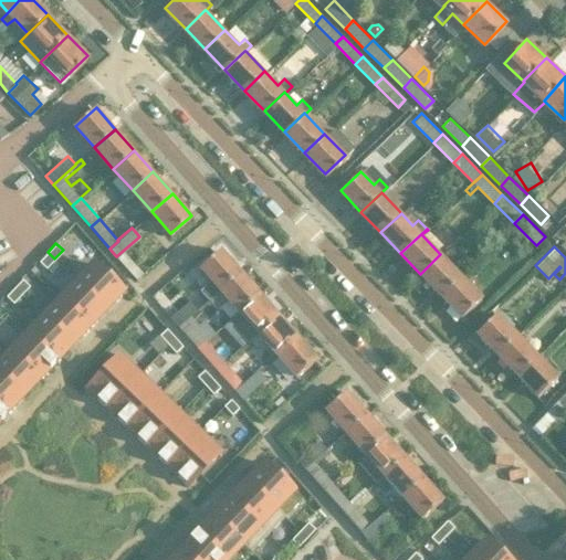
[(220,288),(240,271),(221,249),(200,266),(219,288),(220,288)]
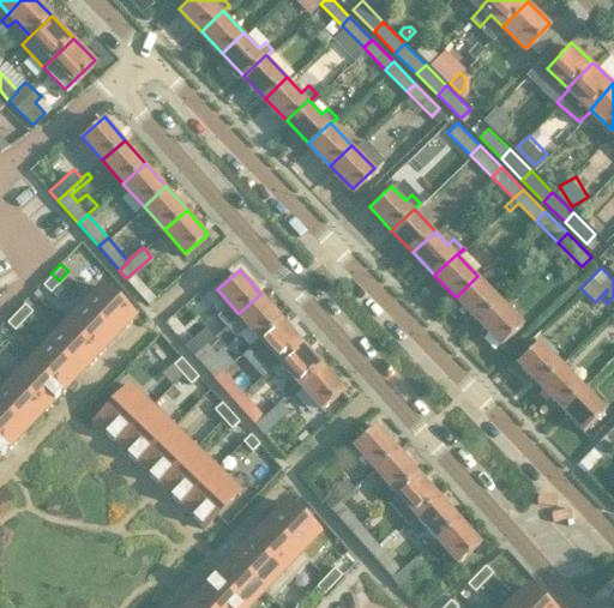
[(52,274),(42,282),(50,290),(59,281),(52,274)]
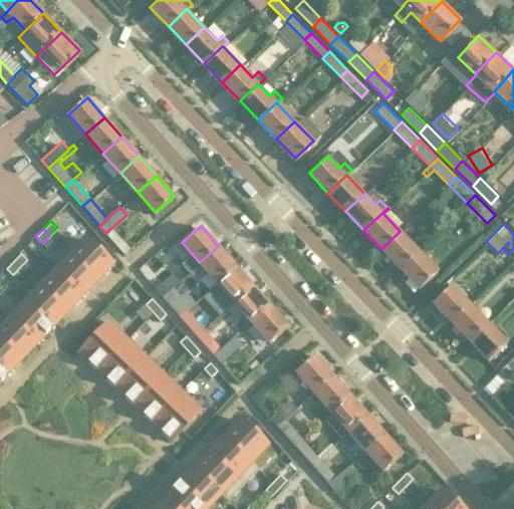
[(400,231),(381,249),(400,267),(418,250),(400,231)]
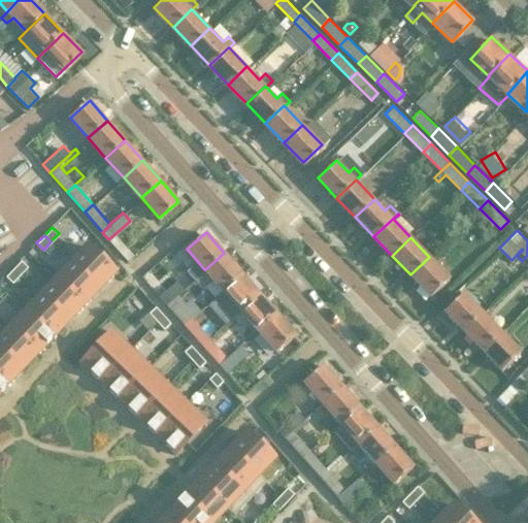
[(87,243),(71,260),(100,287),(116,270),(87,243)]
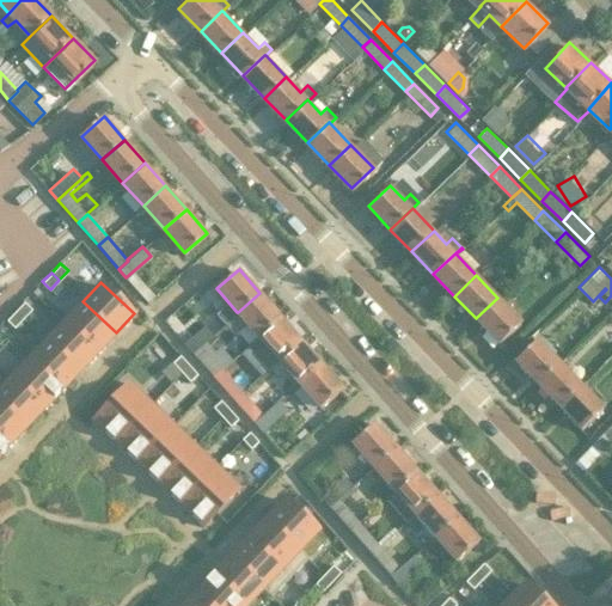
[(238,312),(237,312),(225,323),(236,334),(246,323),(258,335),(280,316),(259,293),(238,312)]
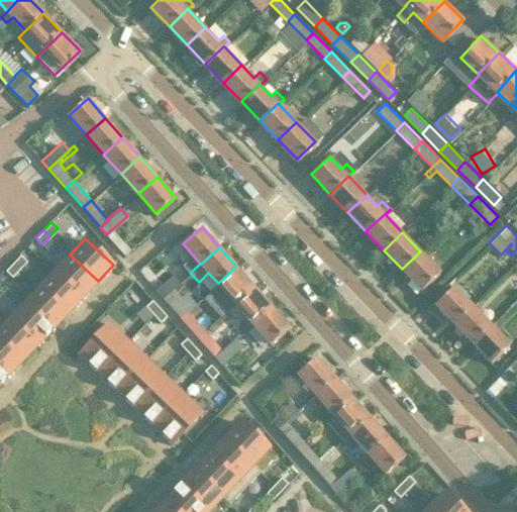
[(439,271),(420,251),(402,269),(420,288),(439,271)]
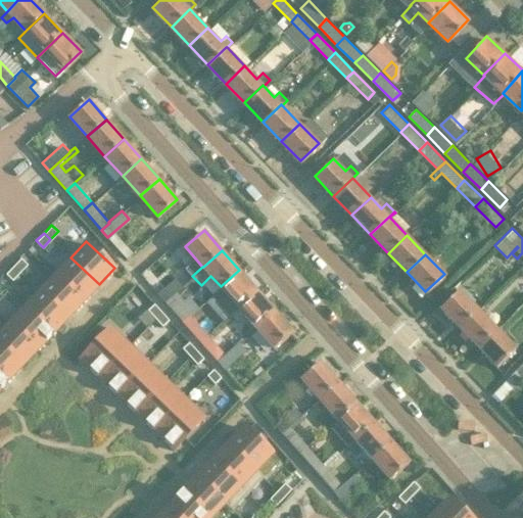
[(19,271),(28,263),(20,256),(13,265),(19,271)]
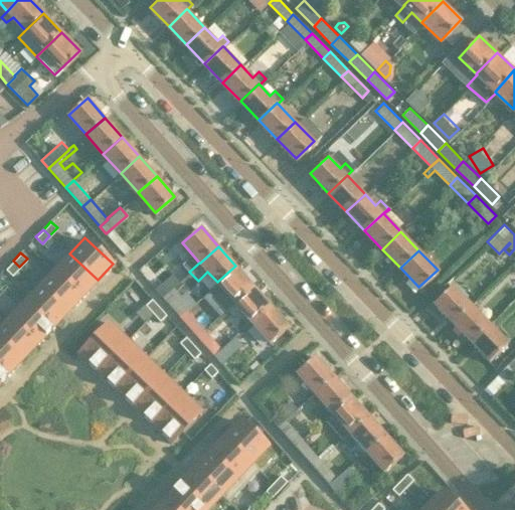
[(69,253),(54,269),(82,296),(98,280),(69,253)]
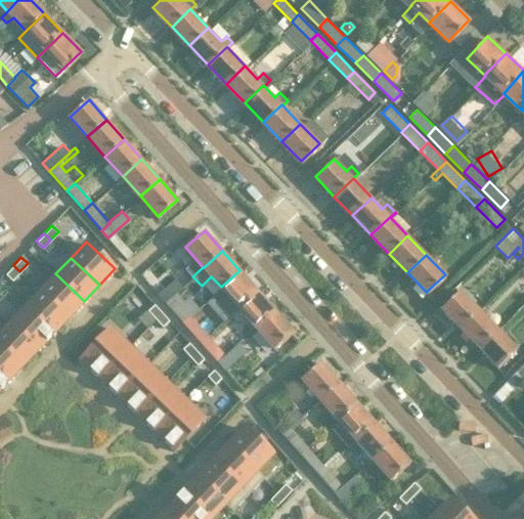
[(5,272),(12,279),(19,271),(13,265),(5,272)]
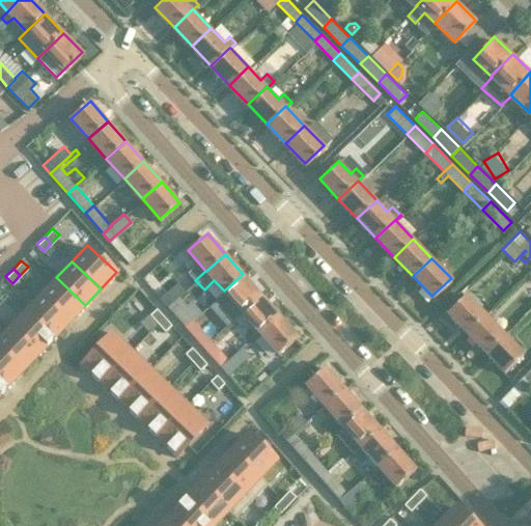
[(243,274),(224,291),(214,299),(233,320),(234,319),(234,317),(261,295),(243,274)]
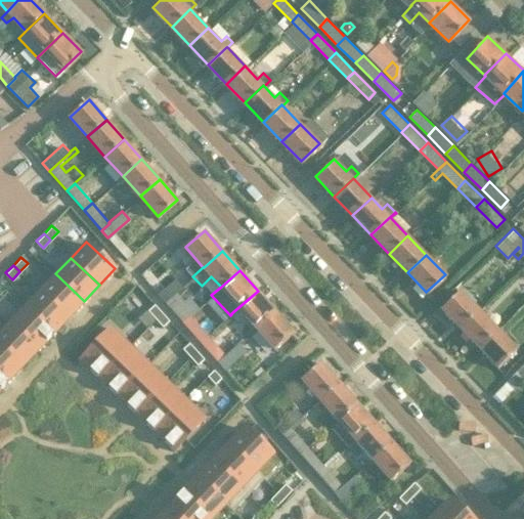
[(55,273),(40,290),(68,317),(84,301),(55,273)]
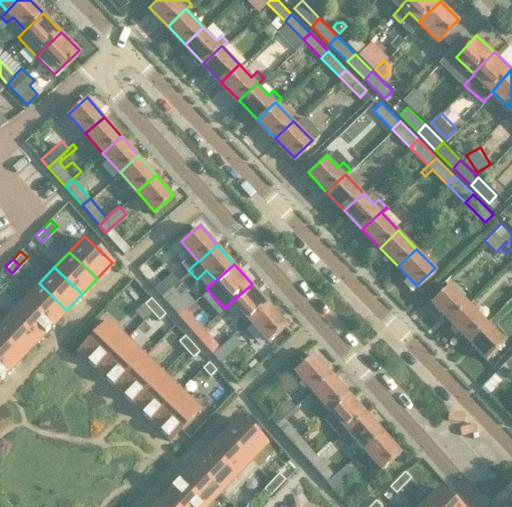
[(171,285),(181,276),(174,268),(153,286),(161,295),(171,285)]
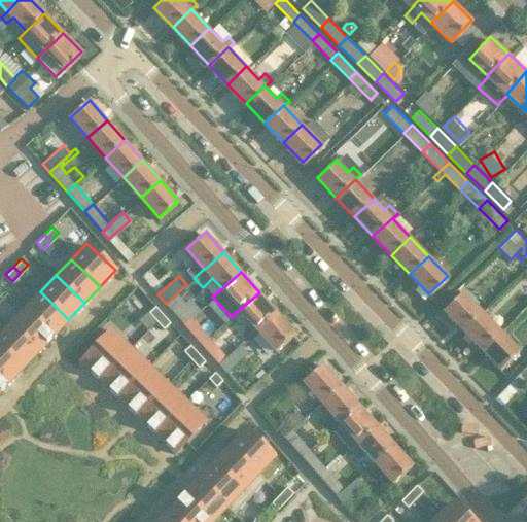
[(40,291),(25,308),(53,335),(68,319),(40,291)]
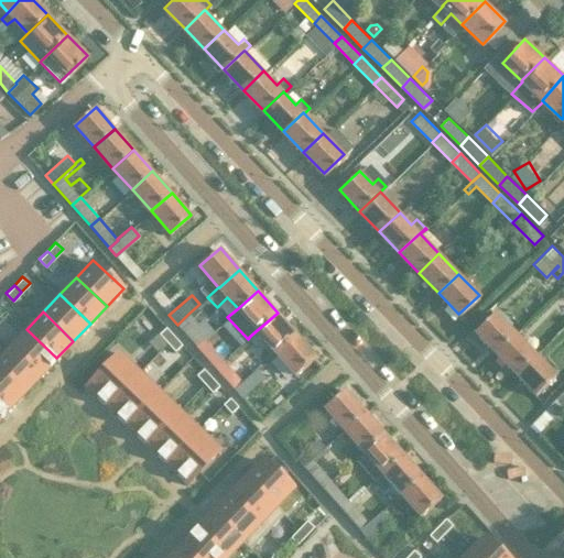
[(496,351),(514,332),(495,312),(475,329),(496,351)]
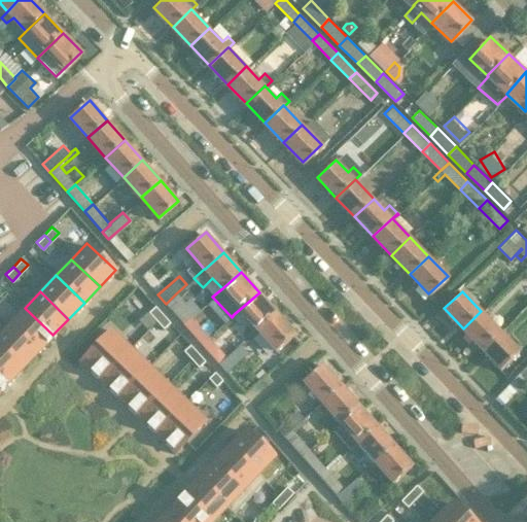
[(277,312),(259,292),(233,315),(233,316),(238,321),(245,315),(257,328),(277,312)]
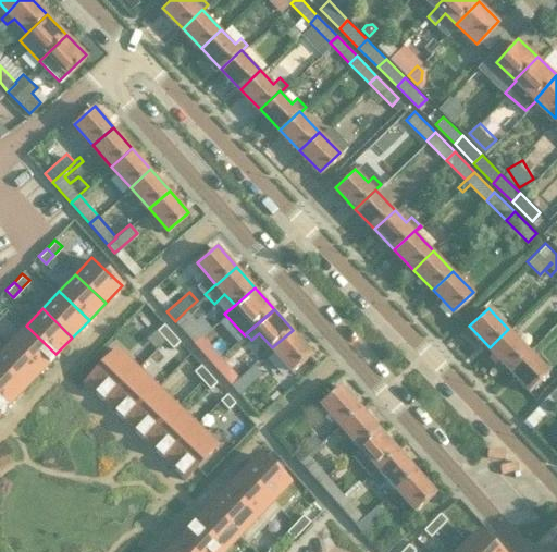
[(186,310),(175,321),(194,342),(202,333),(198,329),(203,324),(196,316),(194,319),(186,310)]
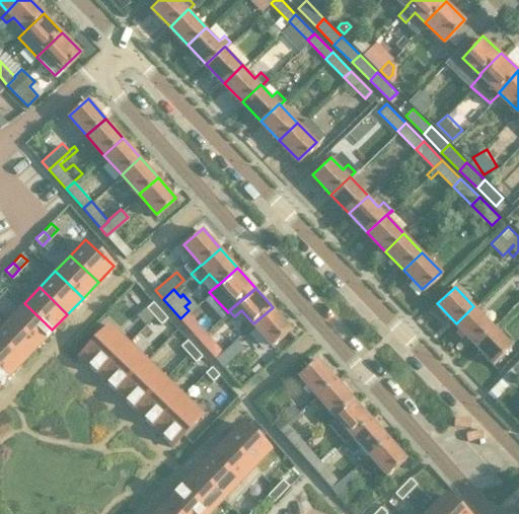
[(160,308),(152,300),(146,306),(153,314),(160,308)]
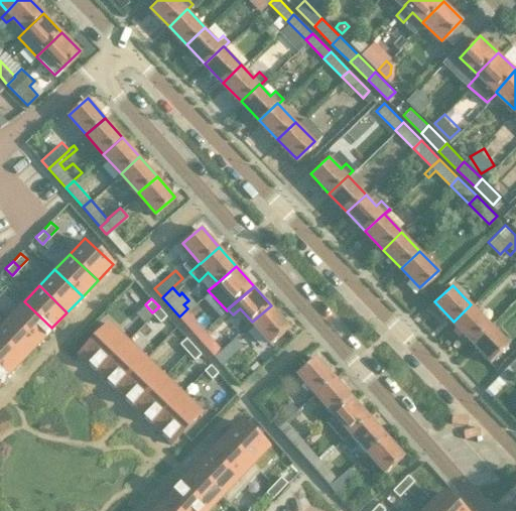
[(24,301),(9,317),(36,344),(51,328),(24,301)]
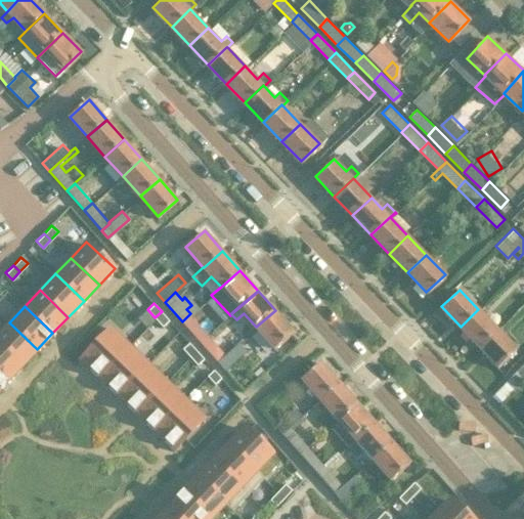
[(199,306),(190,313),(182,321),(201,341),(209,334),(193,317),(203,309),(199,306)]
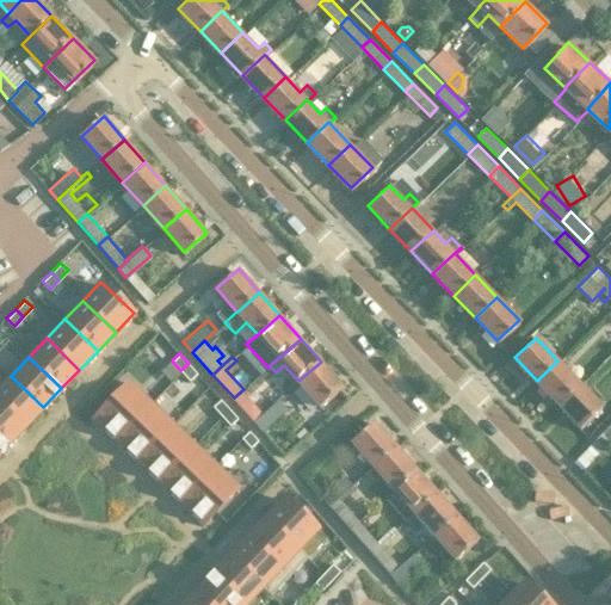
[(579,382),(557,360),(537,381),(557,402),(579,382)]
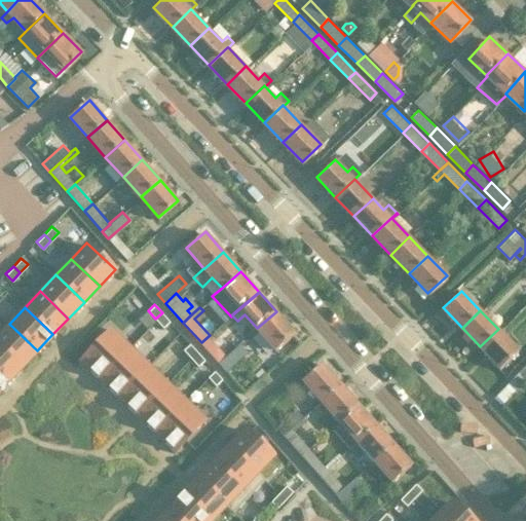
[(294,332),(276,311),(257,328),(274,348),(294,332)]
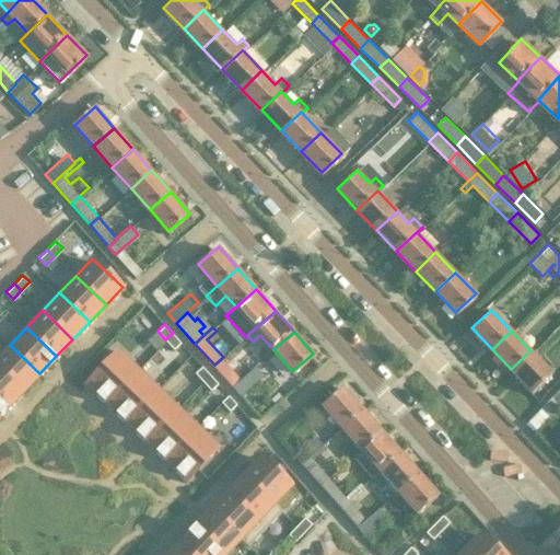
[(173,348),(181,342),(173,333),(165,339),(173,348)]
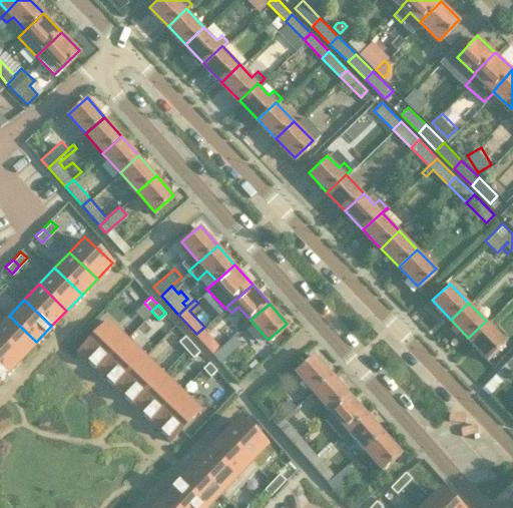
[(9,316),(0,324),(0,337),(21,358),(36,342),(9,316)]
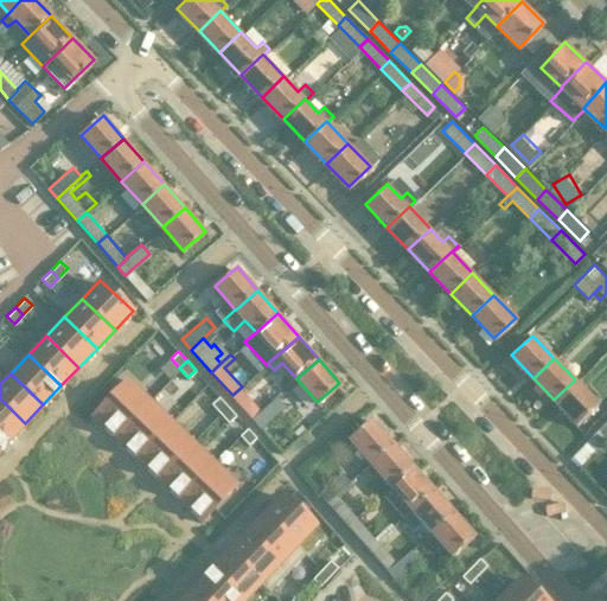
[(128,377),(91,415),(114,435),(149,397),(128,377)]
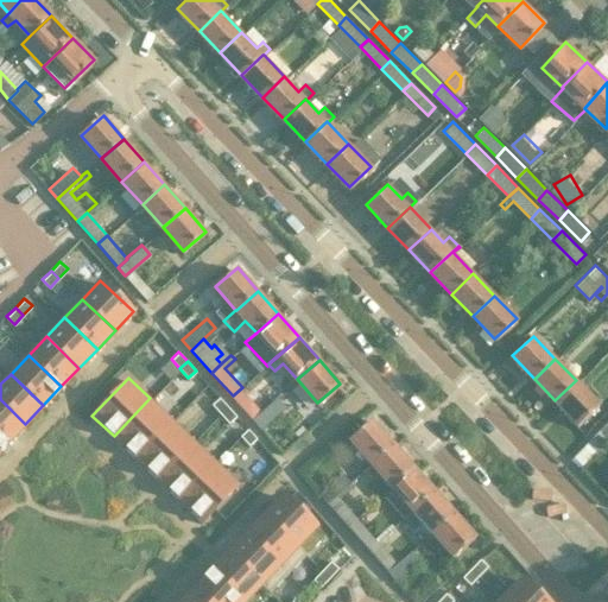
[(599,404),(576,380),(555,400),(577,424),(599,404)]
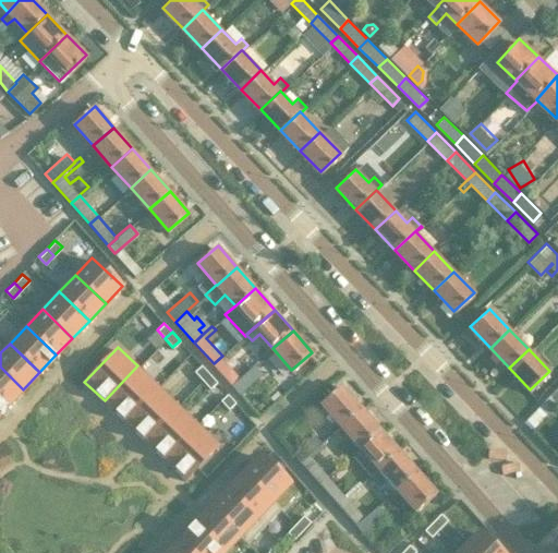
[(222,356),(214,363),(232,385),(241,376),(222,356)]
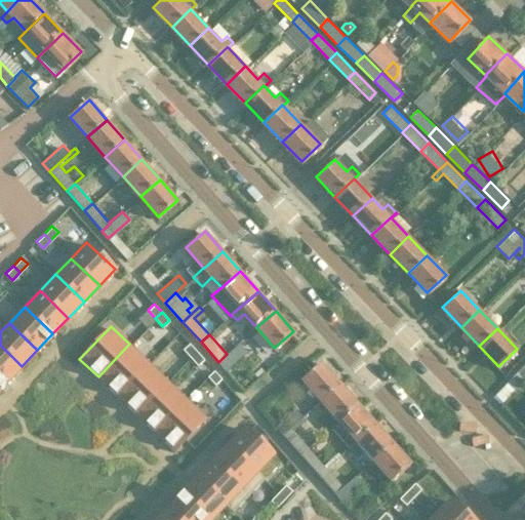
[(197,350),(189,343),(183,348),(190,356),(197,350)]
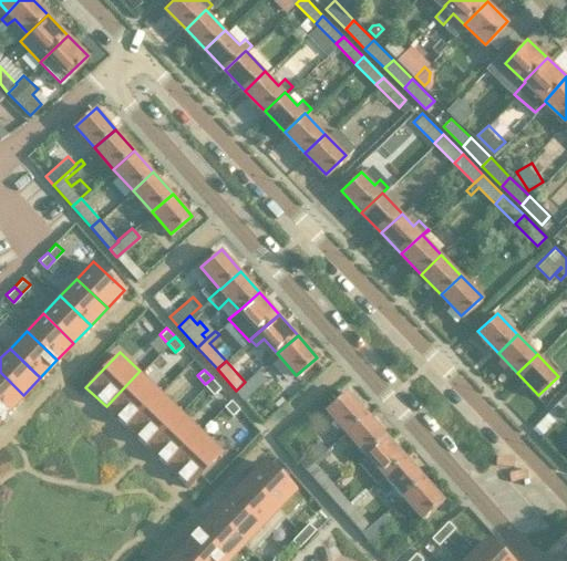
[(257,370),(245,382),(236,391),(243,398),(265,378),(257,370)]
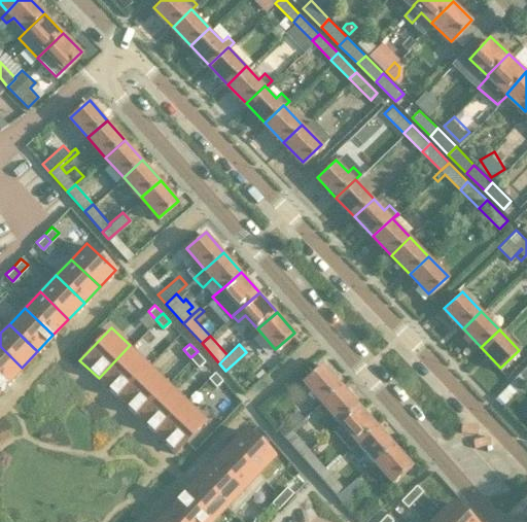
[(130,345),(99,378),(117,396),(149,363),(130,345)]
